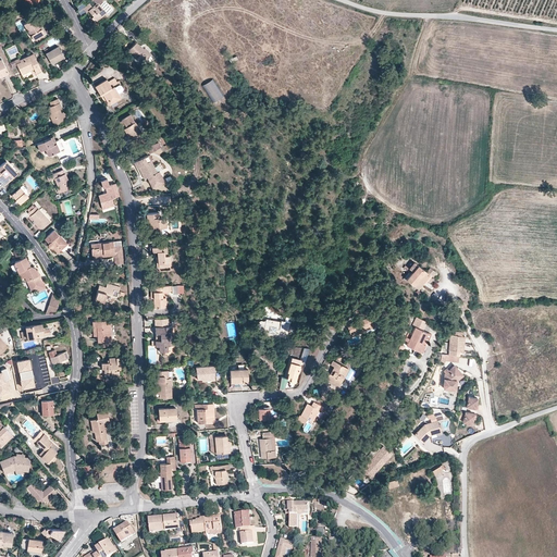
[(114,9),(106,0),(95,0),(97,2),(93,5),(89,2),(84,7),(87,11),(89,10),(94,15),(91,16),(96,21),(107,11),(109,13),(114,9)]
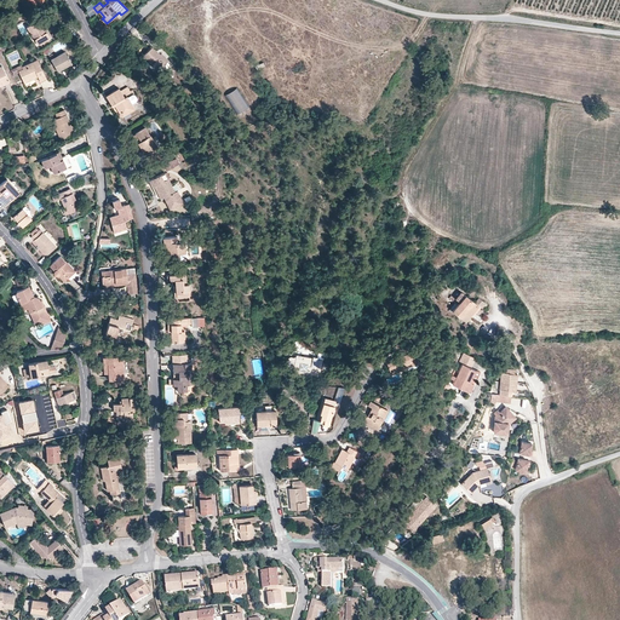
[(50,38),(46,30),(38,19),(27,27),(38,45),(39,44),(50,38)]
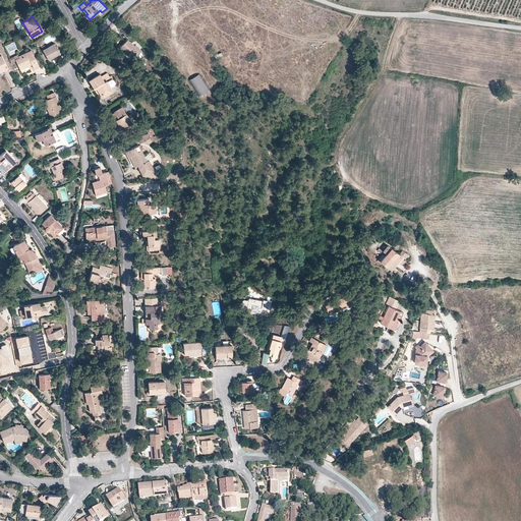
[(35,40),(47,32),(45,27),(43,29),(40,24),(39,25),(42,32),(33,37),(35,40)]
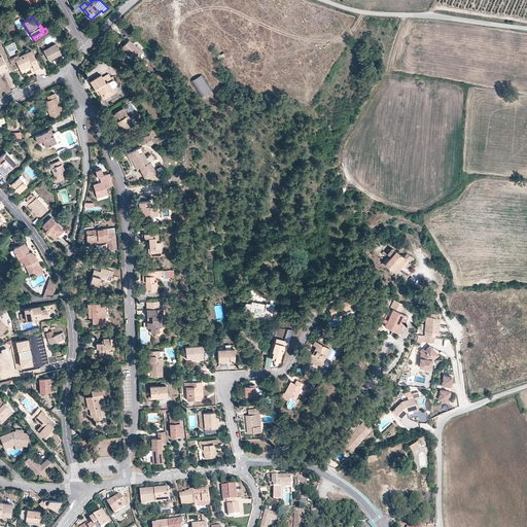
[(135,59),(143,51),(137,45),(135,46),(133,43),(129,40),(120,47),(131,58),(132,57),(135,59)]
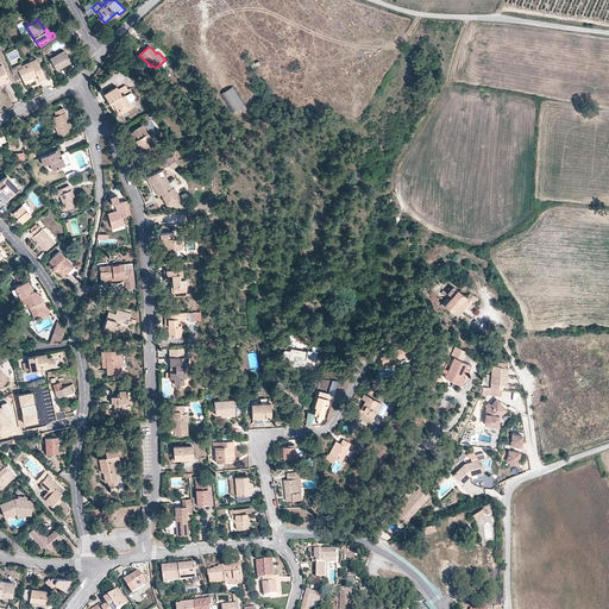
[(69,61),(63,50),(50,58),(56,70),(63,66),(63,64),(69,61)]
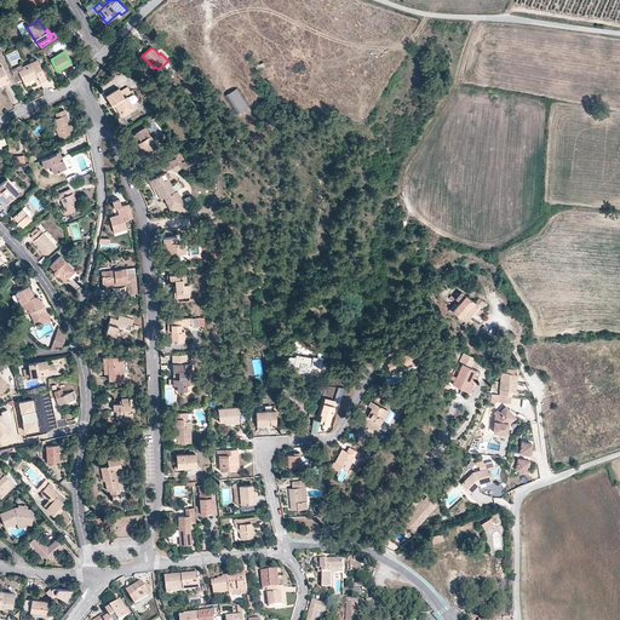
[(46,78),(36,59),(22,67),(21,65),(11,69),(13,75),(18,73),(23,81),(28,79),(29,80),(34,78),(33,76),(36,74),(38,76),(40,80),(46,78)]
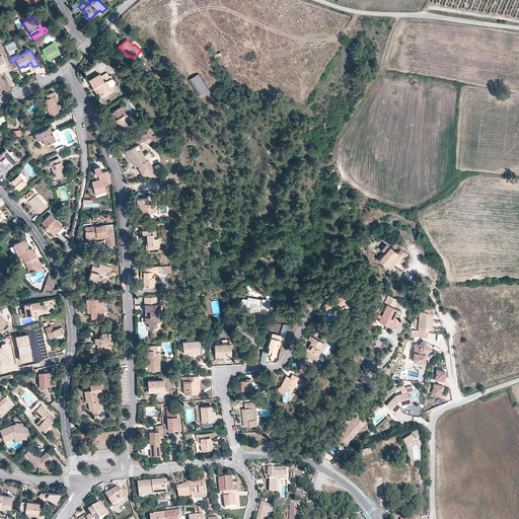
[(115,84),(115,82),(113,79),(110,79),(107,73),(101,77),(99,74),(88,80),(93,88),(95,87),(97,86),(98,89),(97,90),(100,95),(106,91),(108,93),(113,91),(109,87),(115,84)]
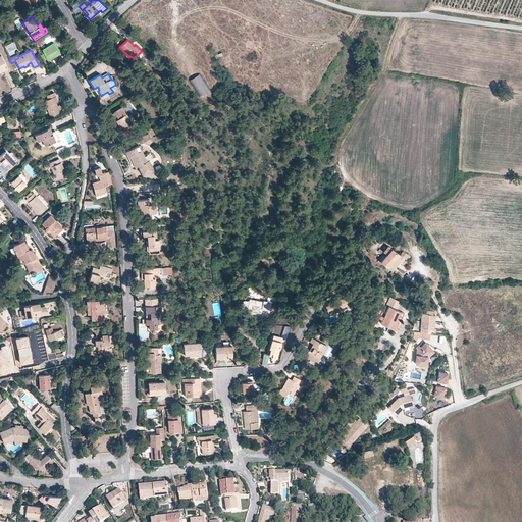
[(200,73),(190,80),(201,97),(211,90),(200,73)]
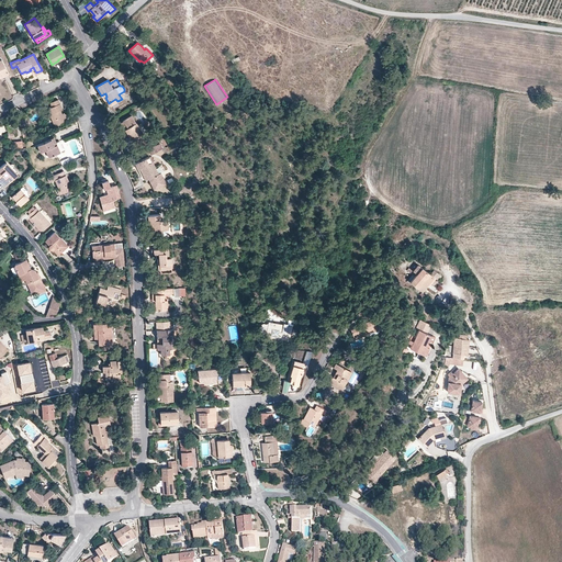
[(63,114),(60,110),(63,109),(58,99),(49,103),(52,107),(47,109),(54,126),(66,122),(63,114)]
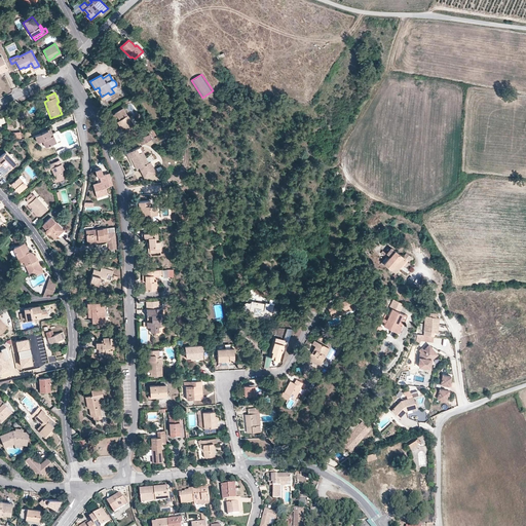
[(134,124),(123,108),(115,113),(119,119),(117,120),(123,130),(126,135),(135,130),(132,125),(134,124)]
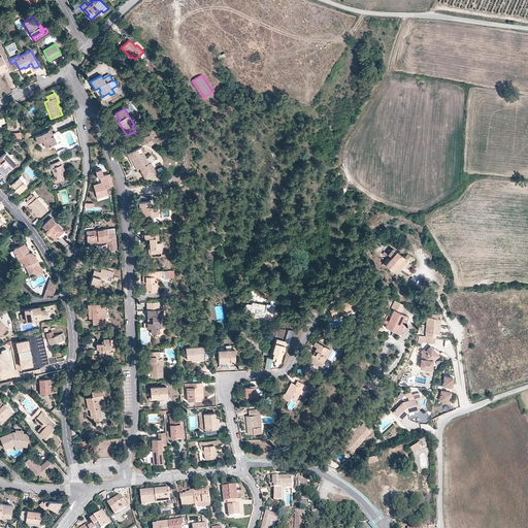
[(57,143),(51,129),(47,130),(48,131),(35,136),(38,142),(42,140),(45,147),(57,143)]
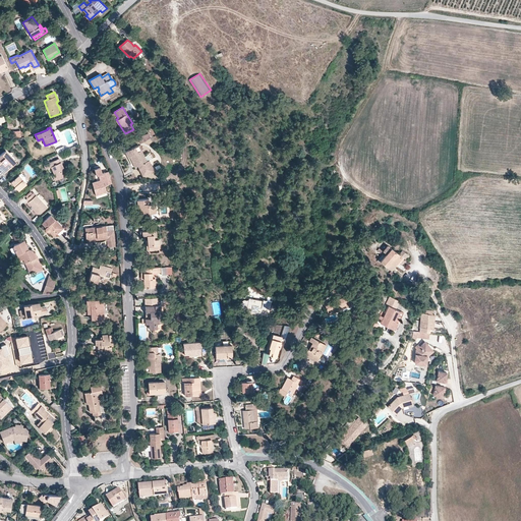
[(147,140),(143,134),(137,137),(140,143),(147,140)]
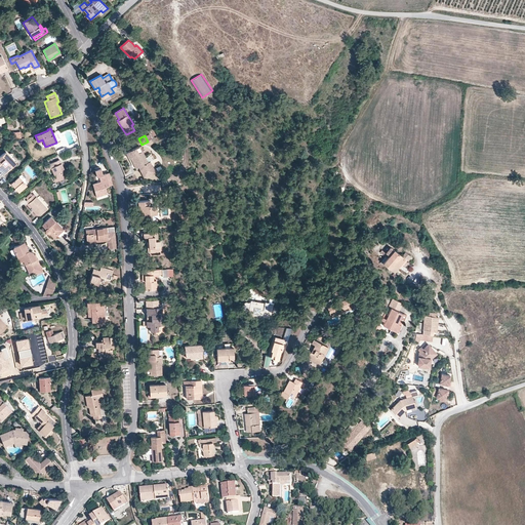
[(148,162),(139,146),(126,153),(128,158),(130,157),(132,157),(137,167),(138,167),(144,177),(150,175),(148,170),(153,168),(150,161),(148,162)]
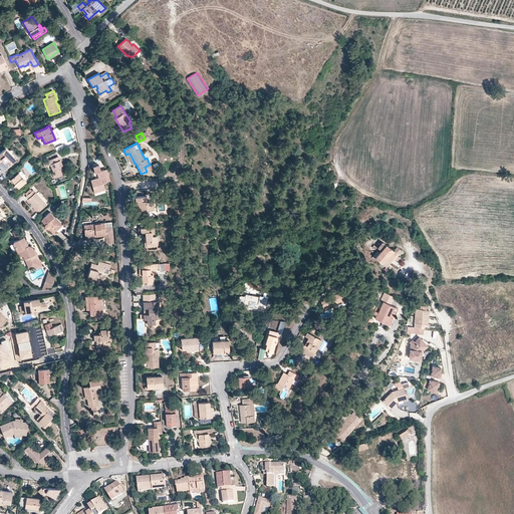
[(5,169),(16,159),(5,148),(0,152),(0,166),(0,167),(2,166),(5,169)]
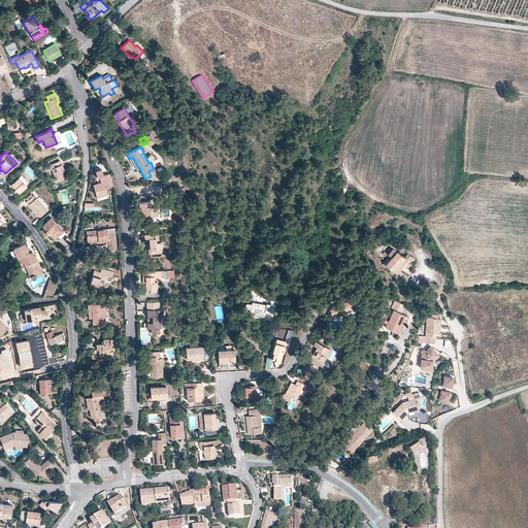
[(68,177),(60,161),(44,168),(46,171),(52,169),(55,177),(58,183),(63,180),(62,179),(68,177)]
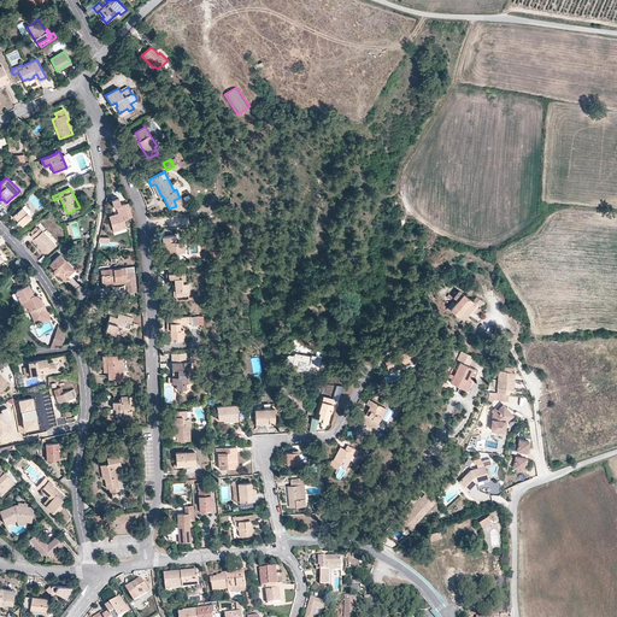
[(127,228),(124,219),(133,217),(128,203),(121,205),(118,199),(112,200),(113,207),(117,206),(118,213),(109,216),(113,231),(127,228)]
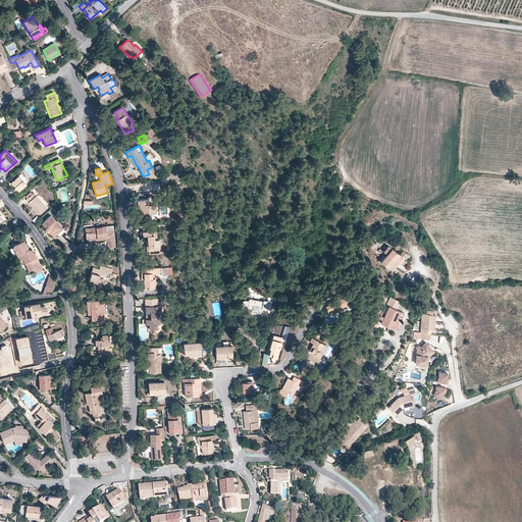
[(27,184),(18,175),(11,183),(15,188),(13,190),(16,193),(27,184)]
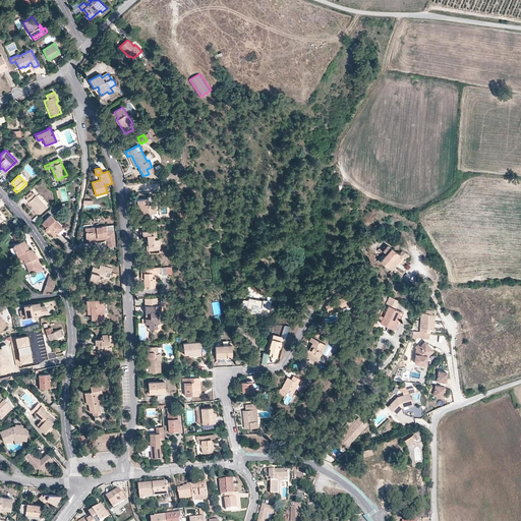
[(46,207),(34,192),(32,193),(27,197),(26,198),(29,201),(39,213),(46,207)]
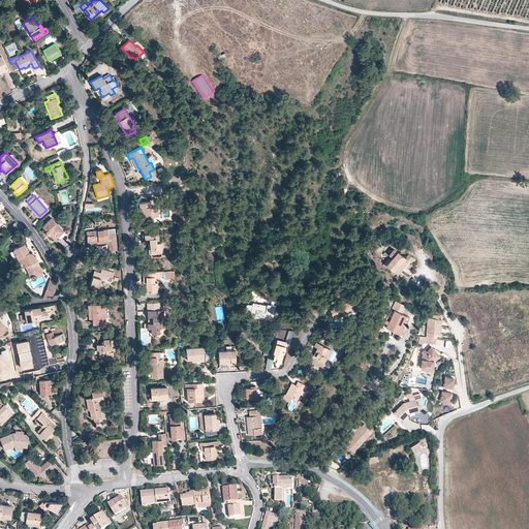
[(29,205),(27,201),(25,199),(18,207),(22,211),(29,205)]
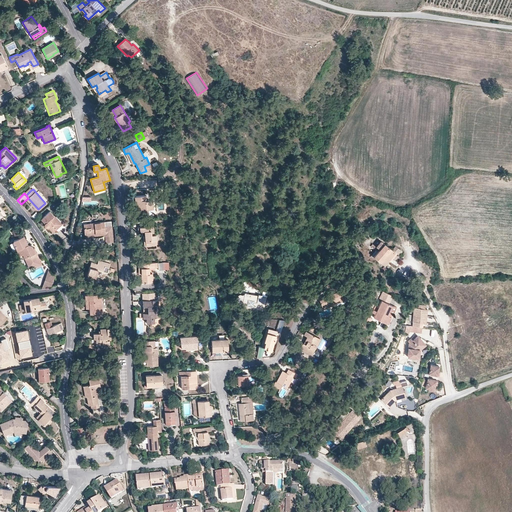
[(153,205),(152,200),(147,201),(146,195),(132,196),(133,204),(139,204),(139,215),(148,214),(147,210),(150,209),(150,205),(153,205)]
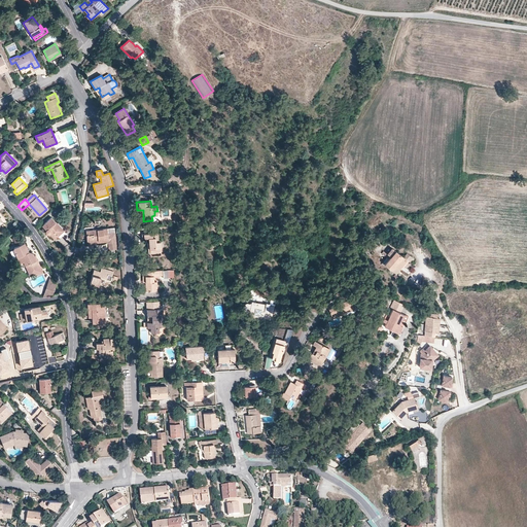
[(65,233),(51,217),(42,225),(45,230),(45,232),(47,233),(48,234),(48,233),(50,235),(55,239),(58,236),(61,233),(63,235),(65,233)]
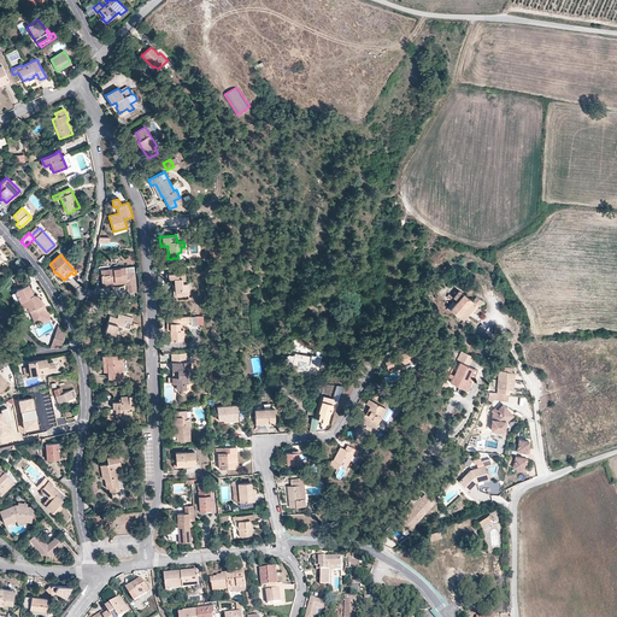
[(346,268),(340,258),(336,262),(341,270),(346,268)]
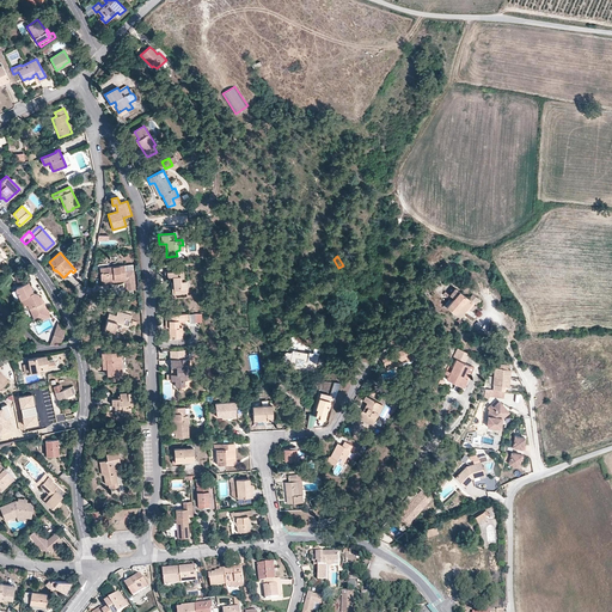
[(135,289),(133,264),(99,268),(102,281),(126,279),(126,281),(127,291),(128,291),(133,291),(135,289)]
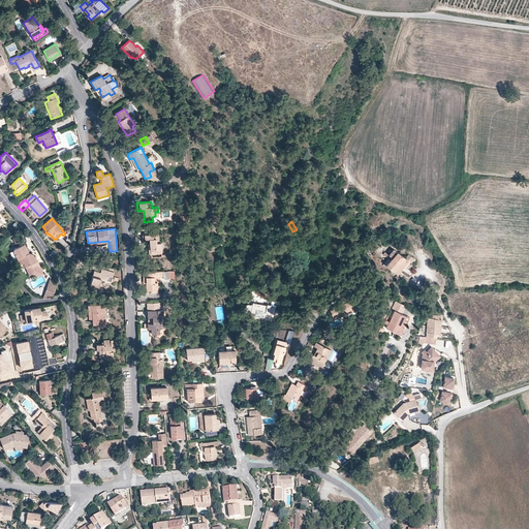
[(159,242),(158,234),(143,235),(143,240),(149,239),(150,243),(151,254),(161,253),(160,242),(159,242)]
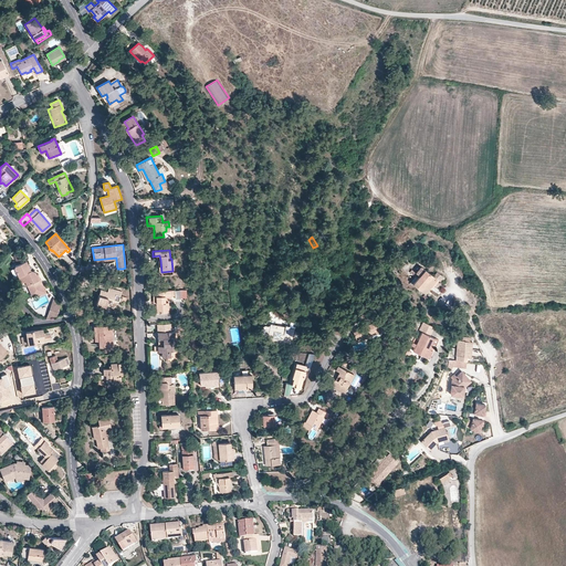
[(46,292),(38,273),(37,274),(35,272),(30,270),(22,252),(14,255),(19,264),(16,265),(14,268),(19,276),(17,276),(20,283),(28,284),(32,295),(34,296),(40,293),(41,294),(46,292)]
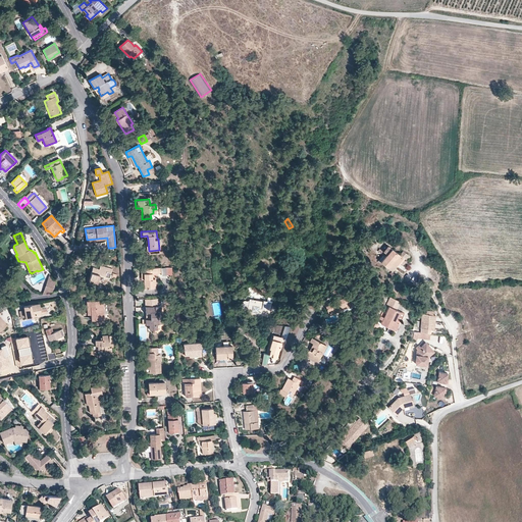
[(405,258),(408,254),(403,251),(400,255),(388,246),(383,252),(387,254),(380,262),(392,271),(396,265),(399,262),(401,264),(404,260),(405,258)]
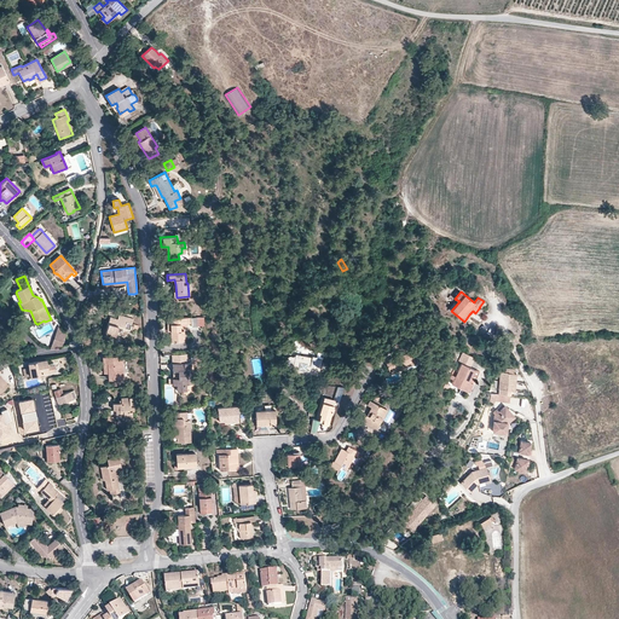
[(460,301),(455,299),(451,295),(449,298),(455,302),(451,307),(451,311),(460,301)]
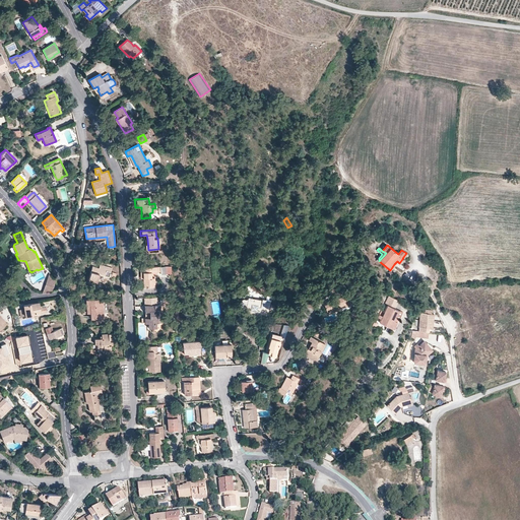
[(96,281),(100,274),(109,276),(112,268),(100,264),(99,268),(96,267),(96,270),(91,269),(88,279),(96,281)]
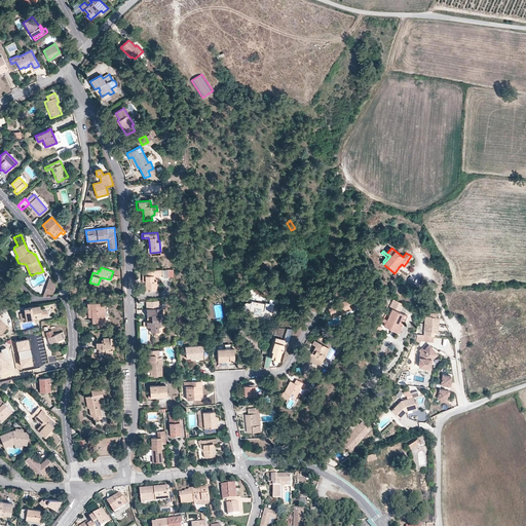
[(162,274),(162,269),(145,270),(145,282),(146,291),(153,290),(153,282),(153,275),(162,274)]
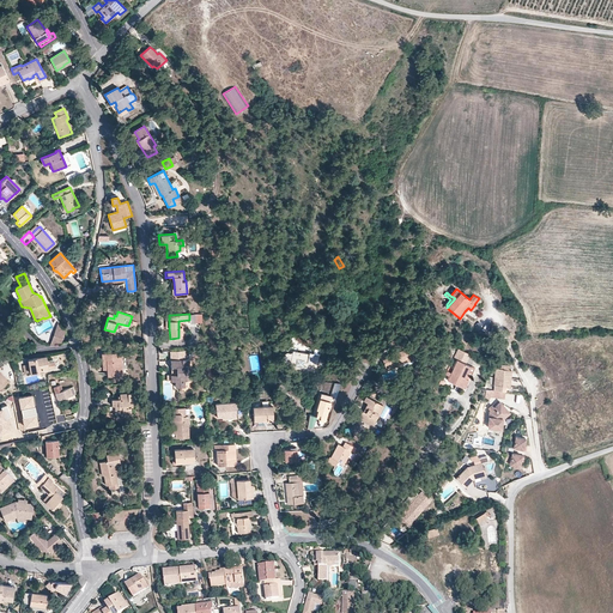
[(61,343),(66,331),(61,329),(56,327),(50,345),(61,343)]
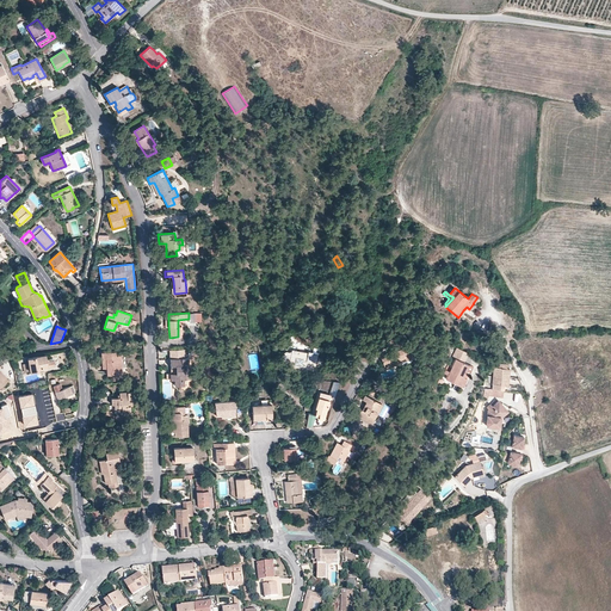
[(409,355),(402,340),(394,344),(396,349),(393,350),(394,352),(390,353),(381,358),(383,363),(388,362),(390,365),(396,363),(395,360),(405,356),(409,355)]
